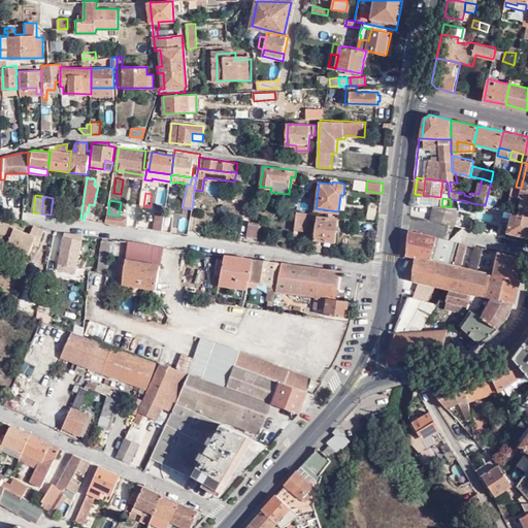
[(470,211),(472,203),(463,200),(461,208),(460,209),(470,211)]
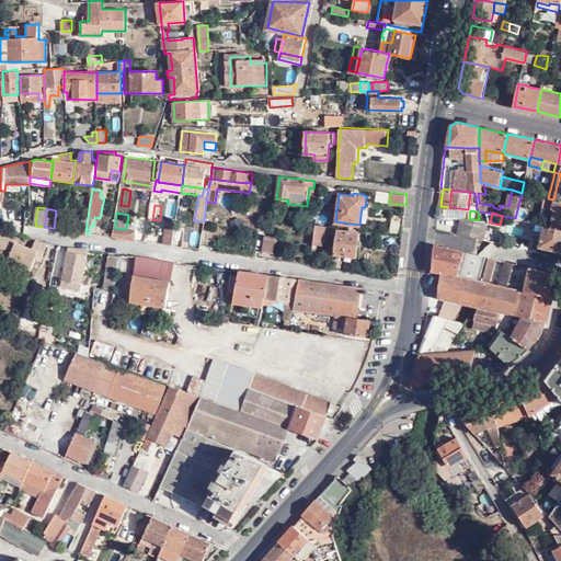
[(484,239),(489,222),(490,221),(479,219),(469,219),(461,218),(458,233),(478,238),(482,239),(484,239)]
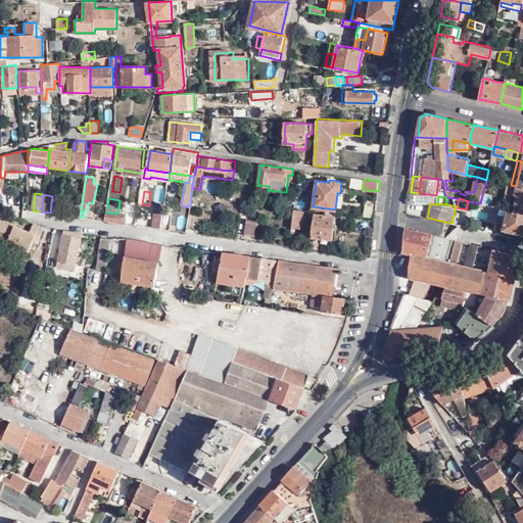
[(515,211),(501,208),(501,214),(508,216),(505,230),(522,234),(522,212),(520,212),(519,212),(515,211)]
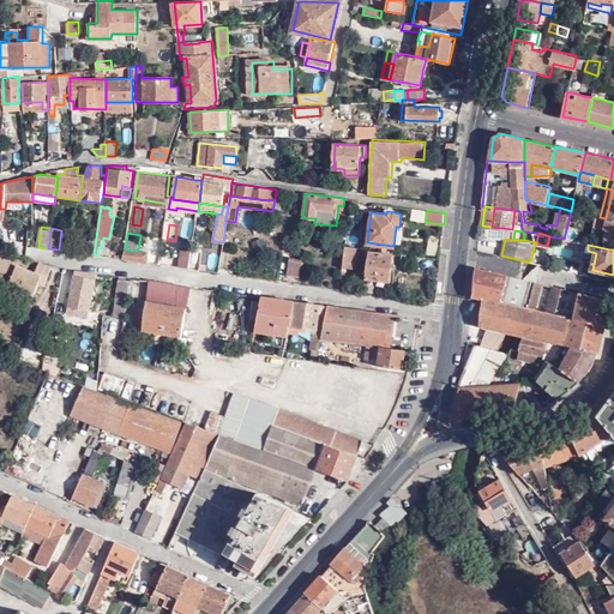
[(191,257),(192,247),(182,246),(180,266),(190,268),(191,257)]
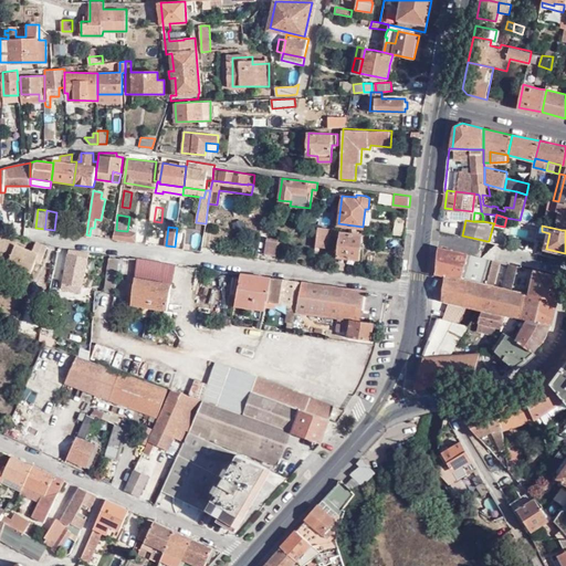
[(318,227),(317,227),(315,245),(325,247),(327,233),(335,234),(336,229),(318,227)]
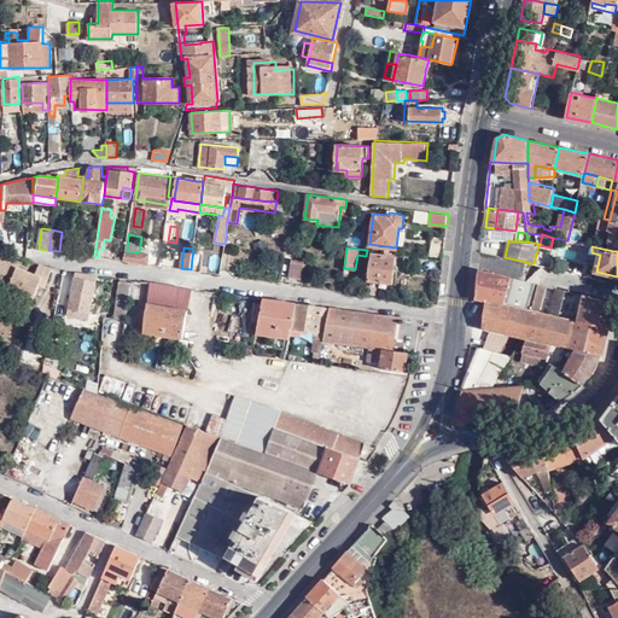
[(139,252),(127,251),(124,261),(149,264),(151,255),(139,252)]
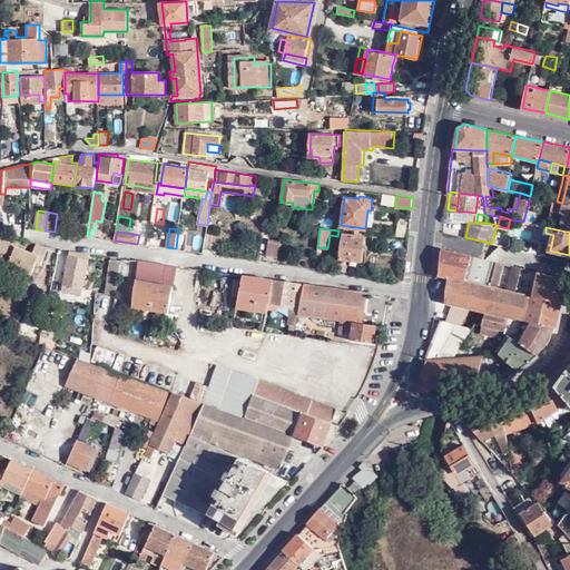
[(365,235),(344,233),(341,257),(362,261),(365,235)]
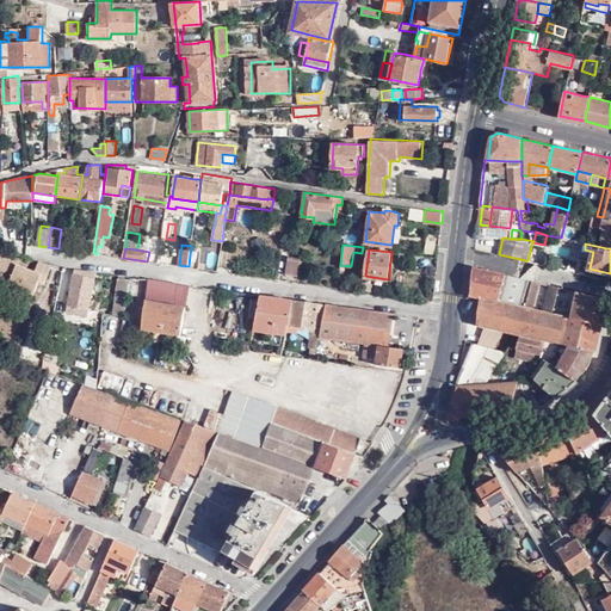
[(19,288),(28,267),(18,264),(19,261),(0,253),(0,273),(1,275),(0,278),(0,282),(10,287),(10,284),(19,288)]
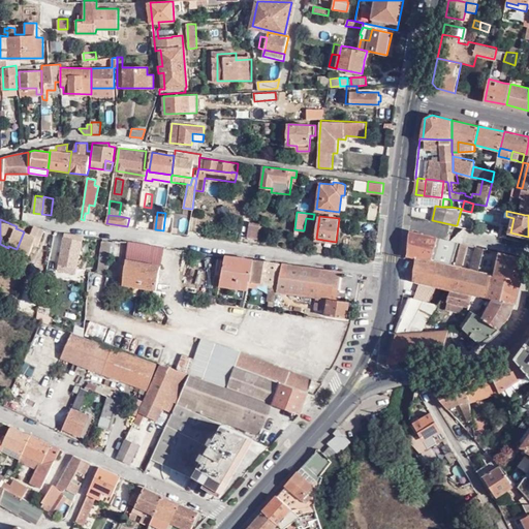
[(261,225),(250,223),(249,237),(259,238),(261,225)]
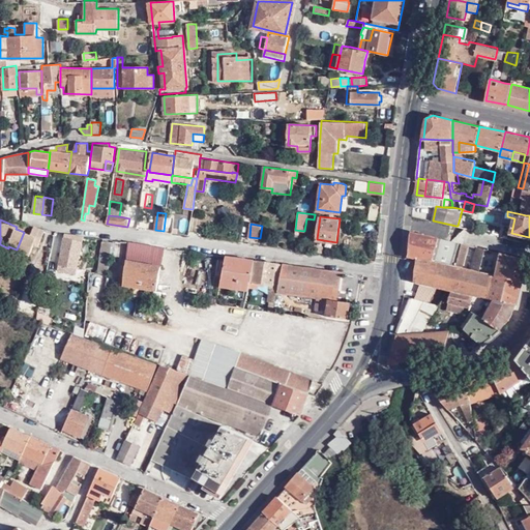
[(31,235),(24,232),(17,249),(30,256),(35,244),(39,246),(46,231),(33,229),(31,235)]
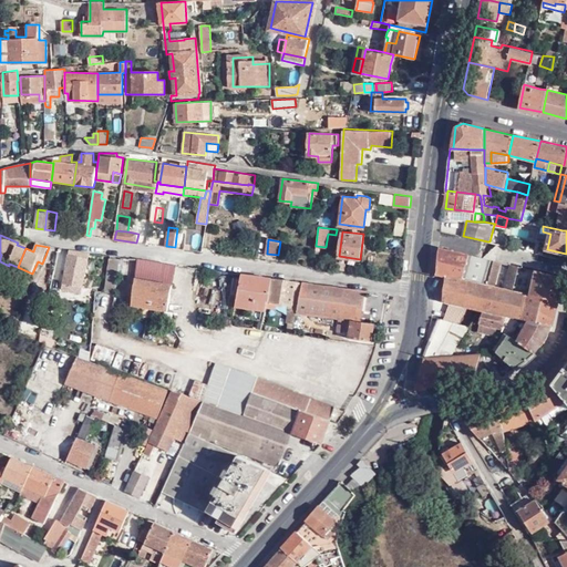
[(437,274),(447,276),(447,275),(488,285),(494,260),(482,257),(447,248),(440,247),(437,274)]
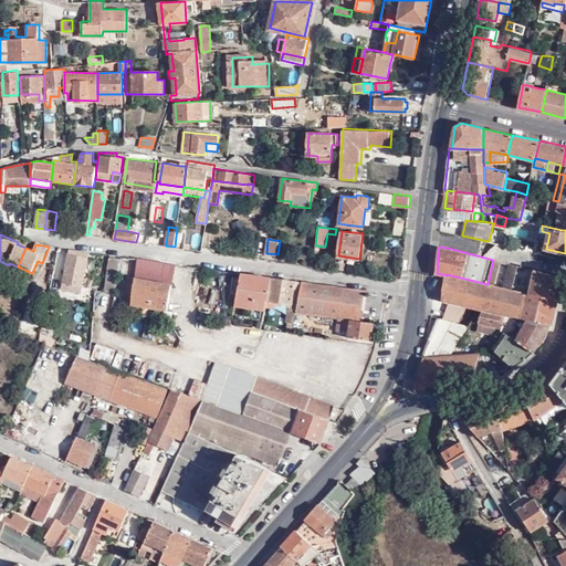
[(91,252),(71,249),(71,250),(63,289),(81,293),(83,284),(91,252)]
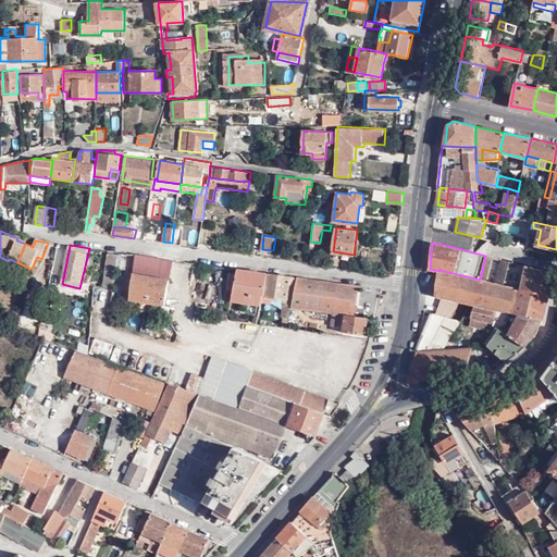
[(125,269),(128,254),(121,252),(121,254),(118,268),(125,269)]
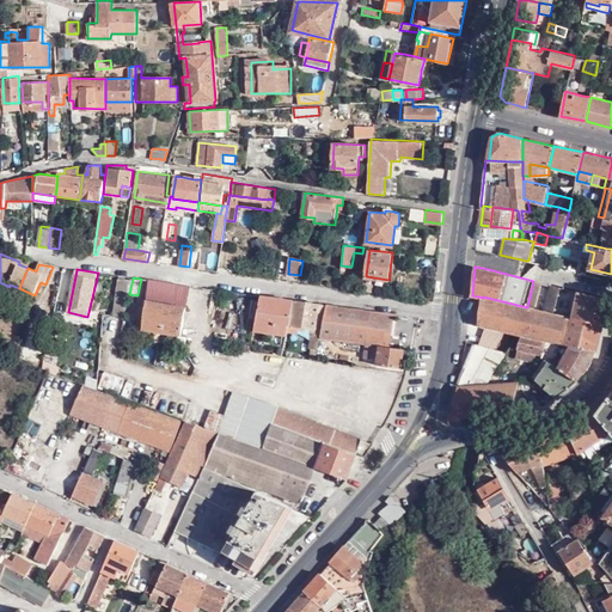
[(114,314),(126,317),(130,280),(118,279),(114,314)]
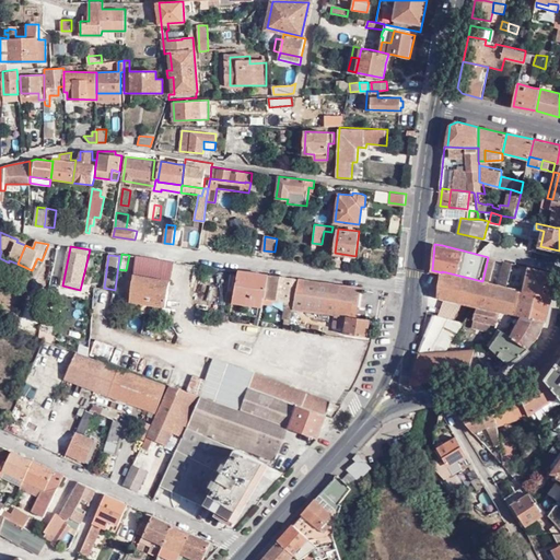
[(176,261),(139,256),(131,300),(166,307),(176,261)]
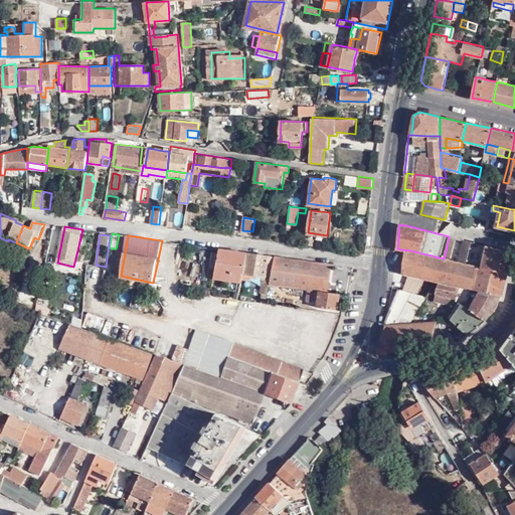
[(450,260),(455,237),(449,236),(444,259),(450,260)]
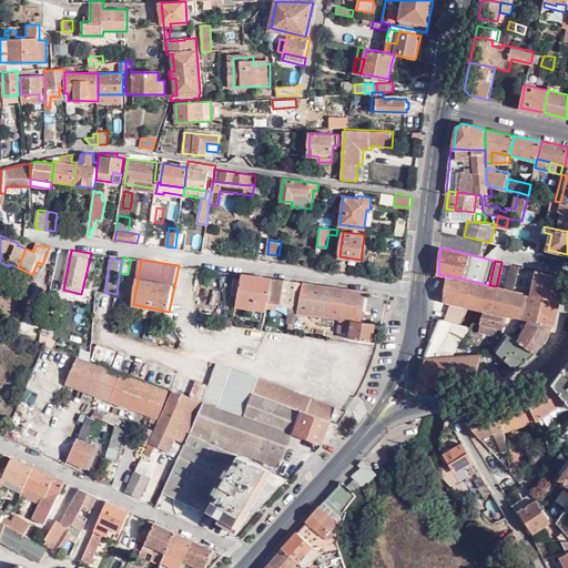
[(507,290),(515,291),(520,266),(513,265),(507,290)]
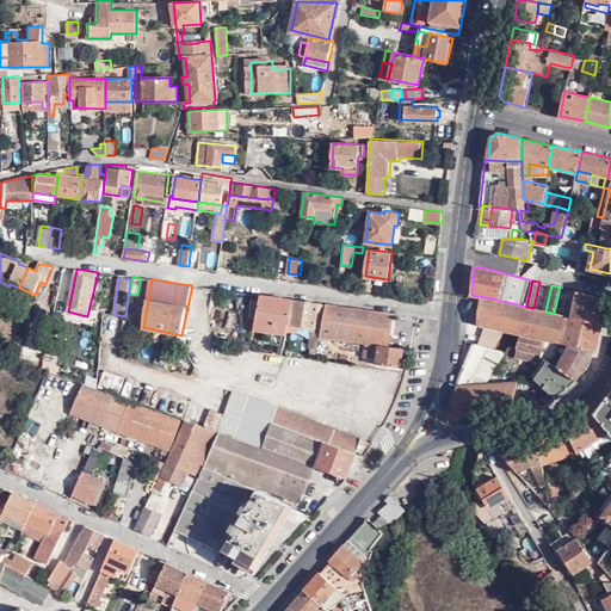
[(610,300),(579,291),(573,318),(594,322),(603,325),(610,300)]
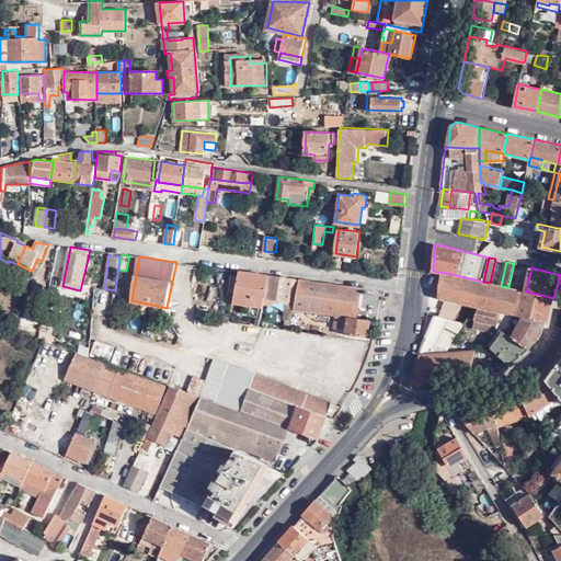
[(265,299),(271,275),(240,271),(239,277),(236,295),(264,299),(265,299)]
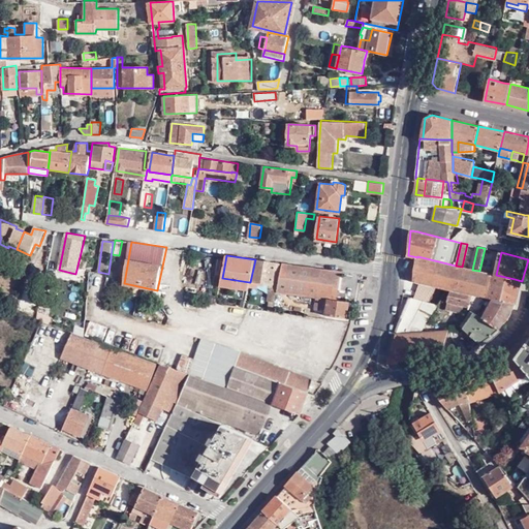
[(472,293),(517,304),(522,281),(515,279),(496,275),(479,271),(472,270),(462,267),(456,266),(417,256),(417,257),(415,281),(419,282),(439,286),(447,287),(472,293)]
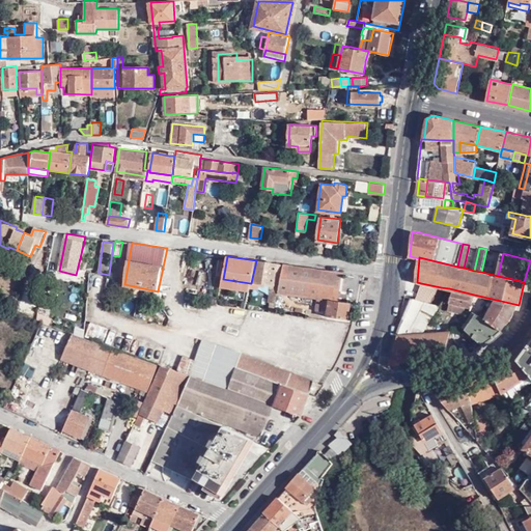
[(284,264),(256,260),(251,283),(272,286),(269,302),(272,302),(270,312),(274,312),(278,292),(284,264)]
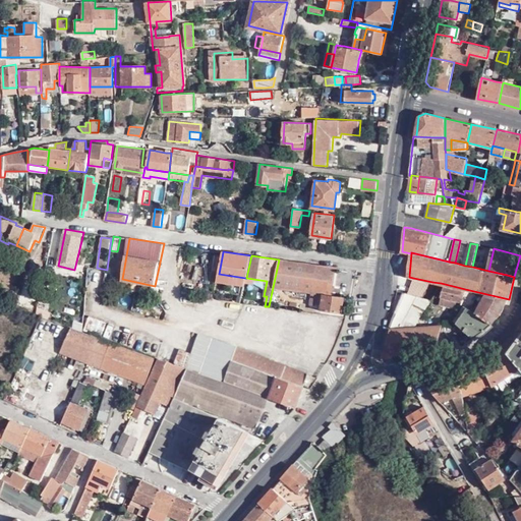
[(273,287),(312,292),(341,296),(342,289),(334,288),(336,267),(279,259),(273,287)]
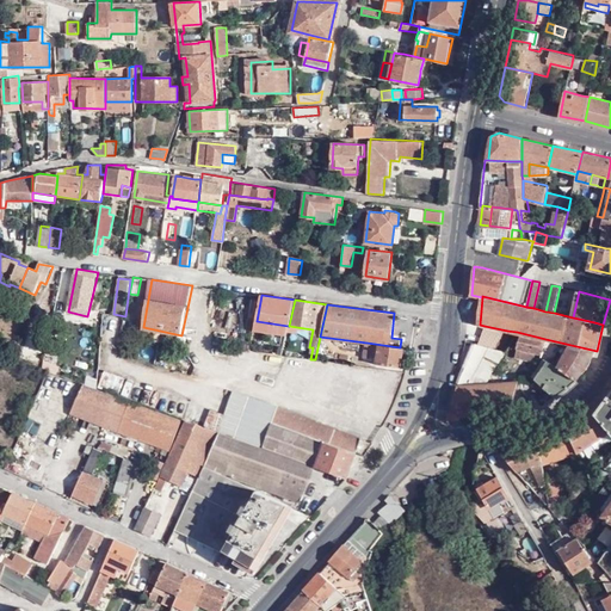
[(63,316),(54,314),(51,326),(61,328),(63,316)]
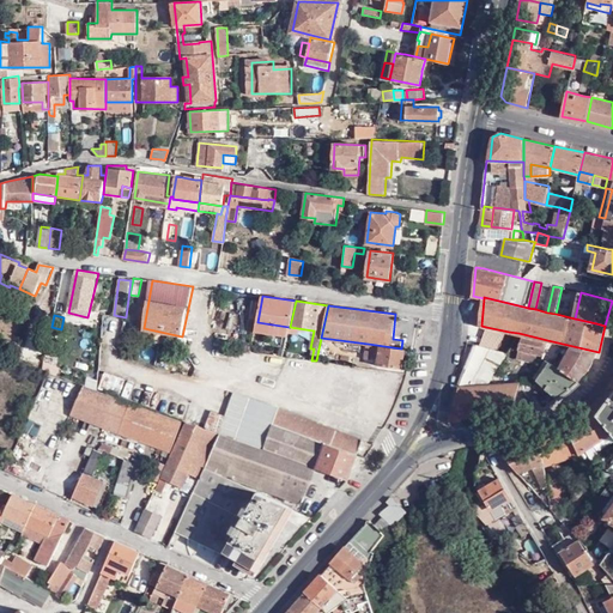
[(289,327),(258,322),(255,329),(287,334),(290,327),(289,327)]
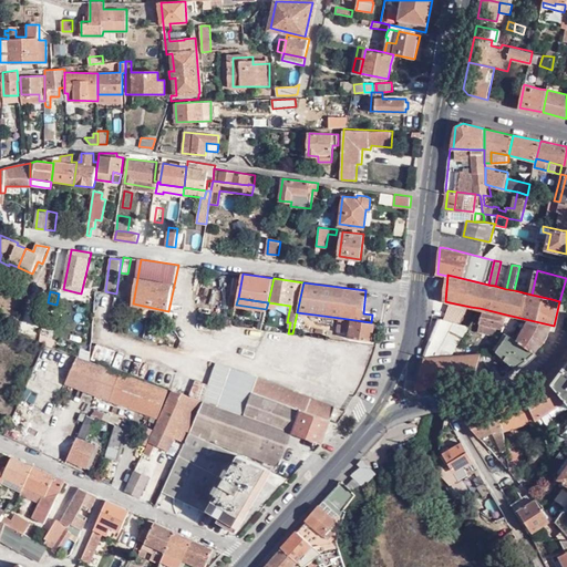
[(461,323),(471,307),(450,302),(444,319),(461,323)]
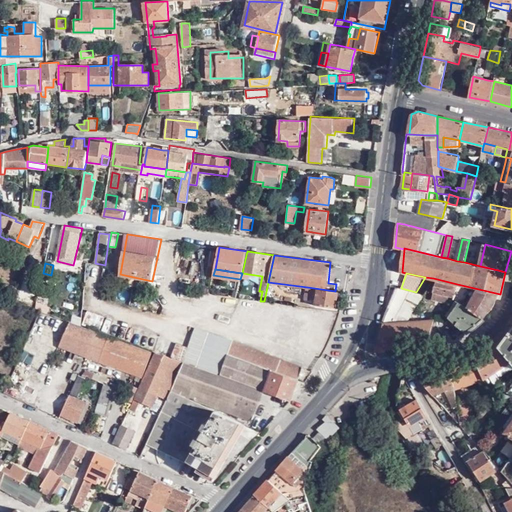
[(457,284),(433,278),(432,282),(428,289),(433,291),(431,298),(446,302),(448,295),(453,296),(457,284)]
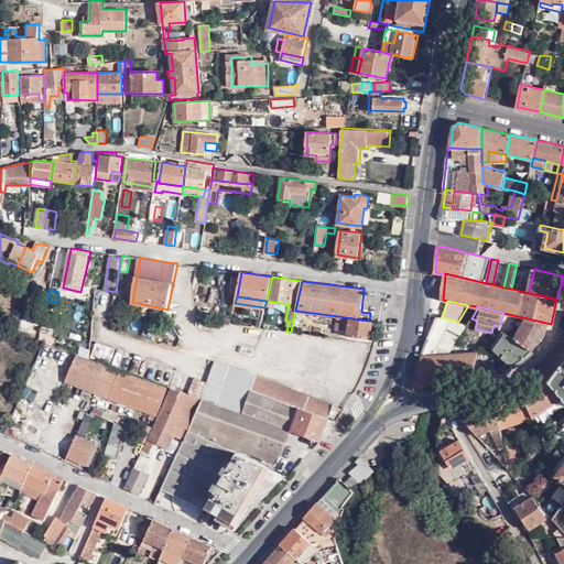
[(54,311),(45,308),(43,320),(52,321),(54,311)]
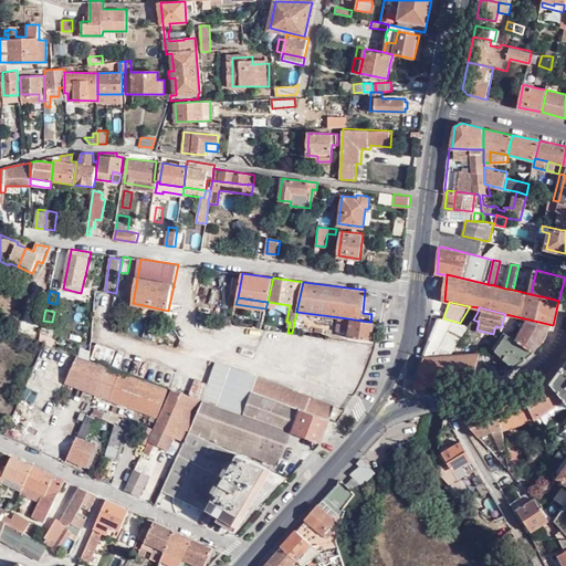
[(505,332),(516,338),(535,352),(542,344),(547,335),(553,325),(505,314),(501,327),(499,335),(501,337),(505,332)]
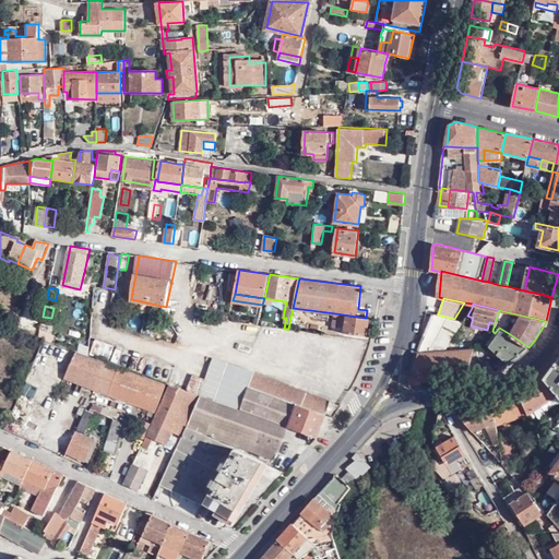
[(366,318),(335,313),(333,326),(341,328),(341,324),(346,325),(345,332),(367,336),(370,318),(366,318)]
